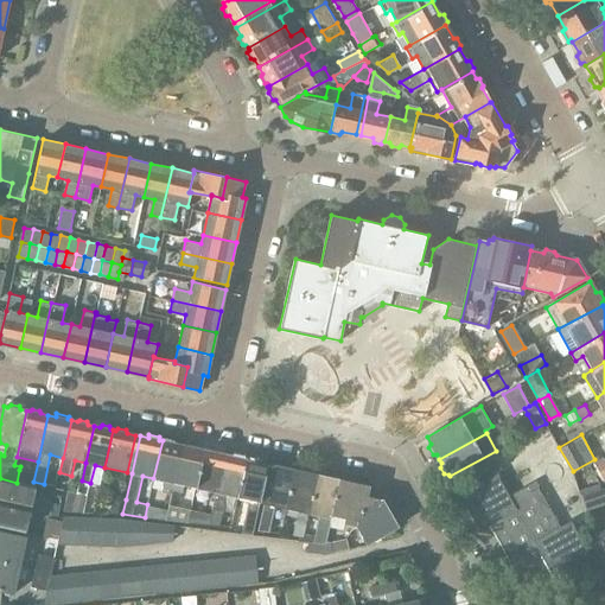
[(172,492),(173,489),(183,445),(173,443),(174,440),(164,438),(163,441),(163,440),(153,478),(164,481),(163,491),(172,492)]
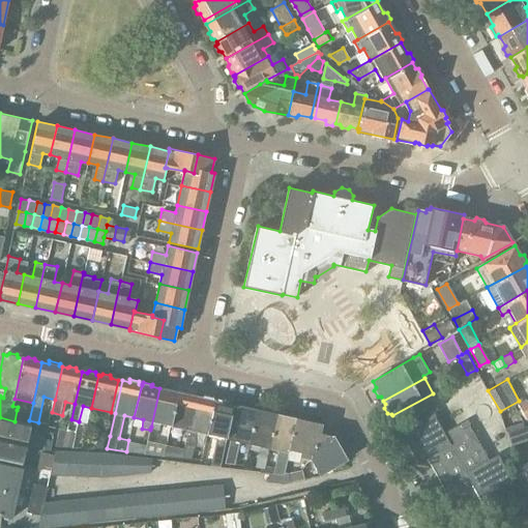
[(171,426),(178,392),(176,392),(176,389),(166,387),(165,389),(159,388),(151,427),(160,429),(162,423),(171,426)]
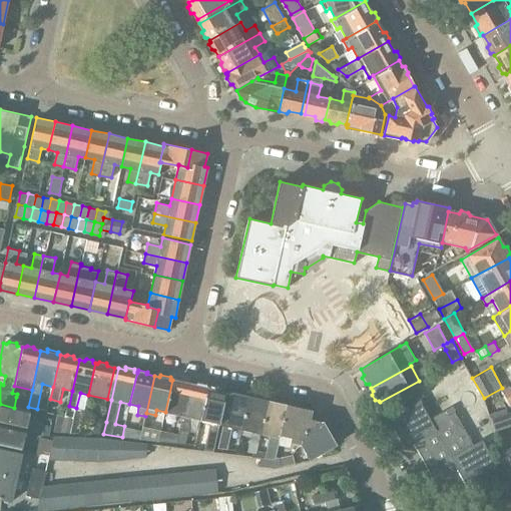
[(172,380),(165,412),(183,416),(190,384),(184,383),(185,381),(174,378),(173,380),(172,380)]
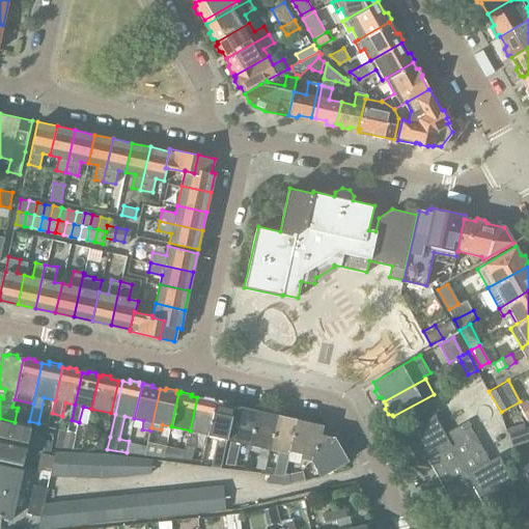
[(207,435),(216,402),(216,401),(213,401),(214,398),(204,396),(203,399),(197,397),(190,430),(186,449),(184,458),(193,460),(198,433),(207,435)]
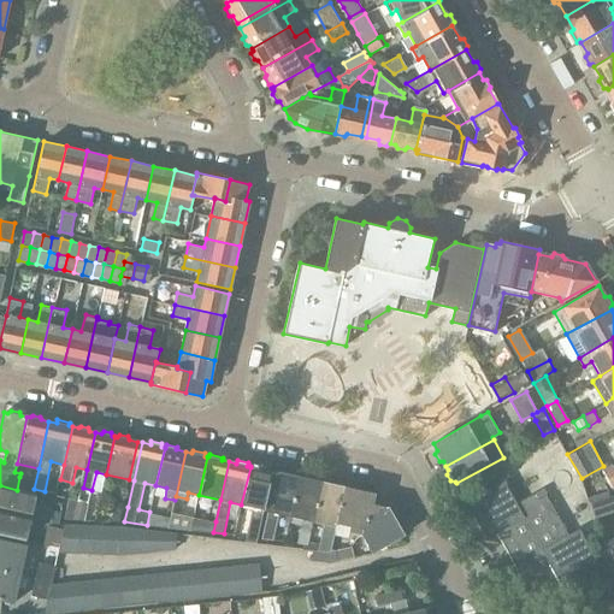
[(257,542),(264,511),(272,472),(264,471),(265,467),(254,464),(253,468),(251,467),(241,505),(254,508),(247,541),(257,542)]
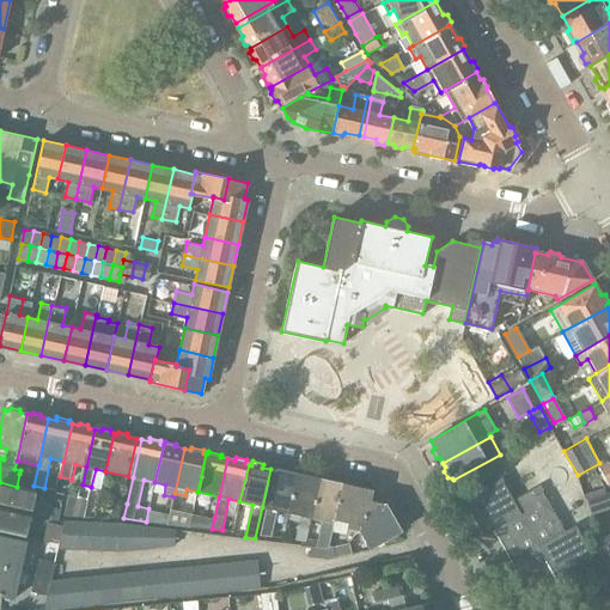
[(609,461),(599,465),(609,482),(609,461)]
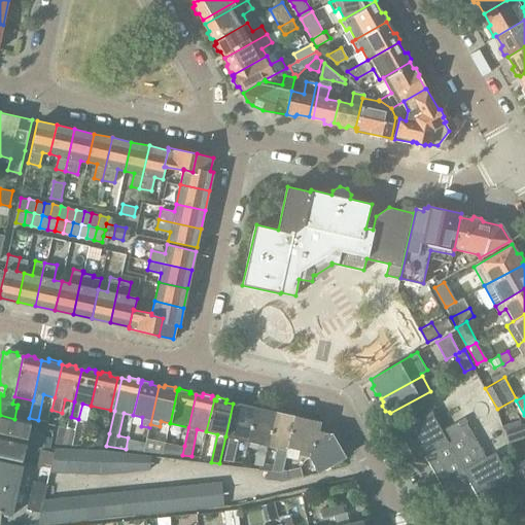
[(249,442),(256,408),(253,408),(253,405),(246,403),(244,406),(237,405),(233,404),(225,436),(230,436),(228,447),(224,460),(234,462),(239,439),(249,442)]
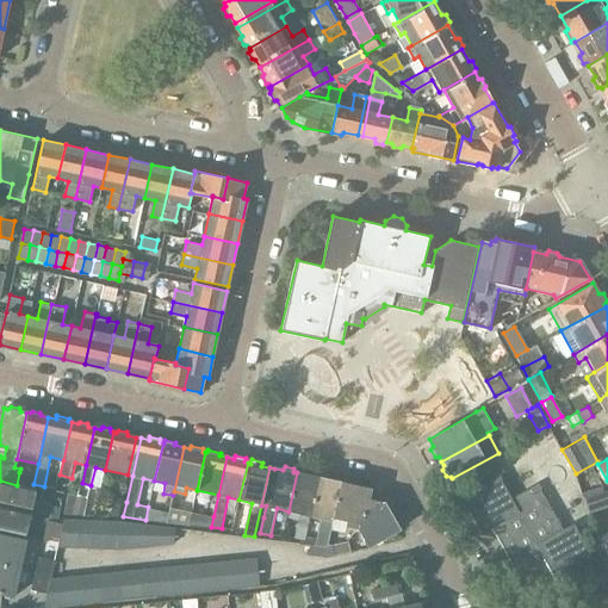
[(310,516),(320,478),(311,476),(309,472),(302,471),(299,473),(297,472),(289,512),(310,516)]
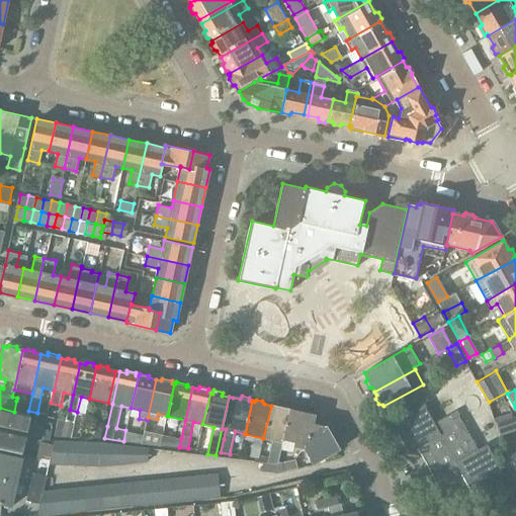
[(14,412),(24,414),(26,403),(16,401),(14,412)]
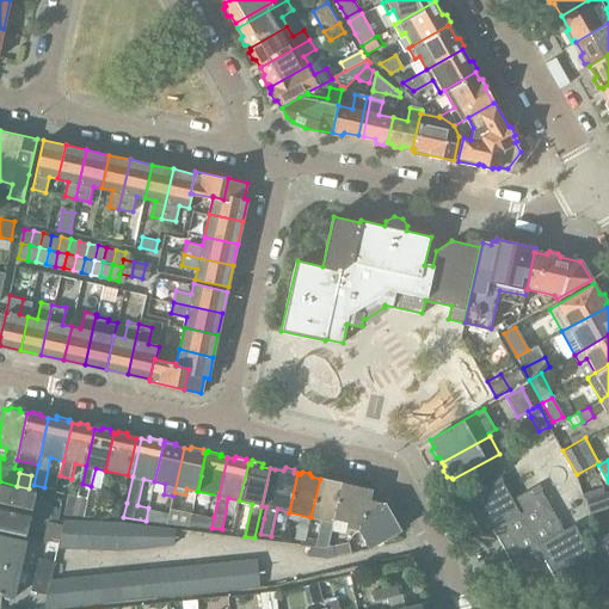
[(499,475),(462,496),(484,534),(493,528),(520,573),(546,559),(559,583),(596,561),(576,523),(565,529),(539,484),(512,498),(499,475)]
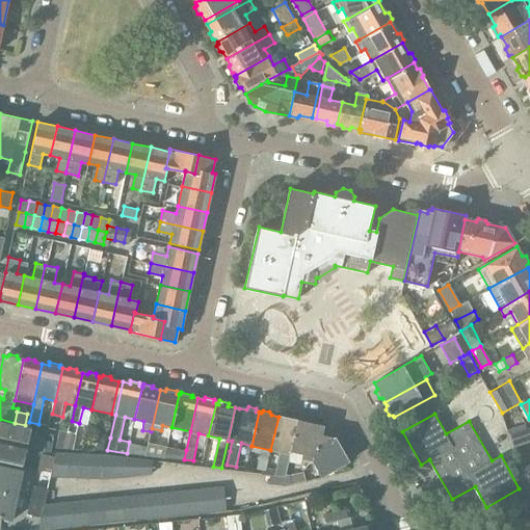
[(291,451),(297,421),(291,419),(291,417),(281,415),(281,417),(279,417),(270,450),(280,452),(276,469),(267,467),(265,474),(270,475),(285,476),(286,474),(290,454),(291,451)]
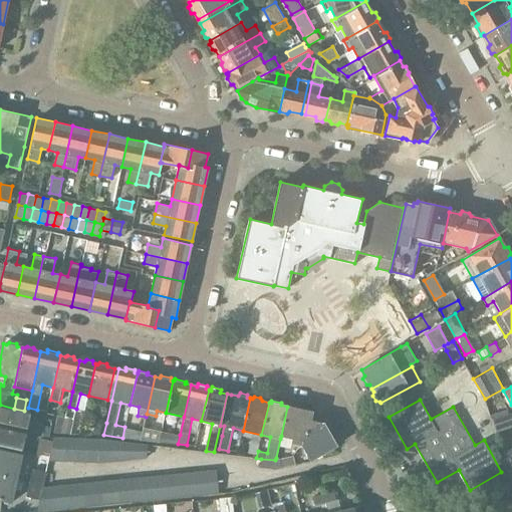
[(0,424),(26,430),(39,433),(39,434),(49,436),(51,426),(41,425),(42,423),(28,421),(30,412),(24,411),(14,409),(0,405),(0,424)]
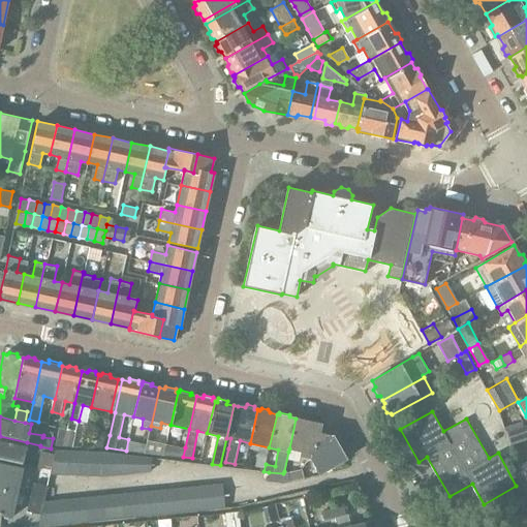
[(320,442),(332,435),(319,433),(321,424),(308,421),(309,419),(299,416),(299,419),(296,419),(289,448),(312,454),(315,441),(320,442)]
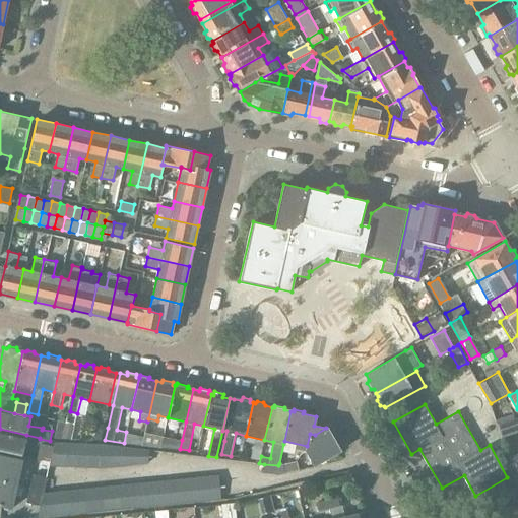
[(57,437),(58,437),(64,437),(65,434),(67,425),(67,422),(61,421),(57,437)]
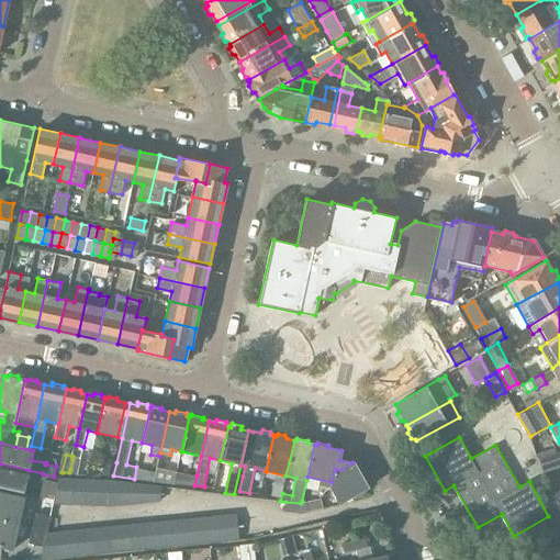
[(69,472),(69,473),(77,474),(81,458),(73,456),(73,459),(70,469),(69,472)]
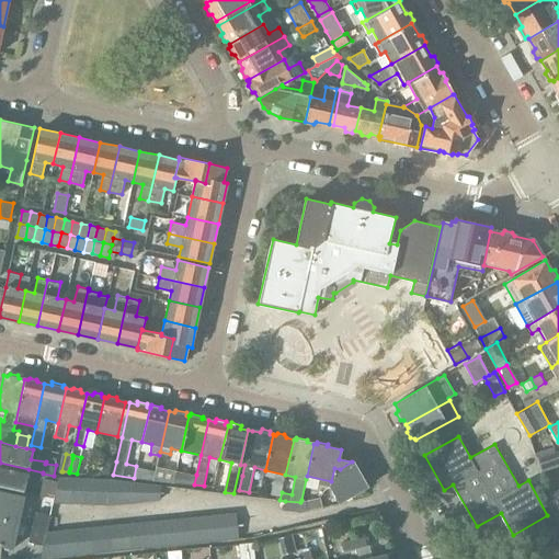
[(109,474),(112,459),(102,457),(99,472),(109,474)]
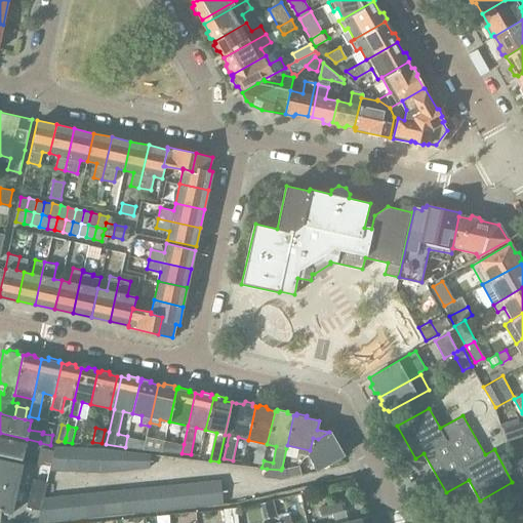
[(344,455),(330,432),(329,432),(318,439),(313,438),(310,450),(309,455),(318,470),(331,463),(332,465),(340,459),(339,457),(344,455)]
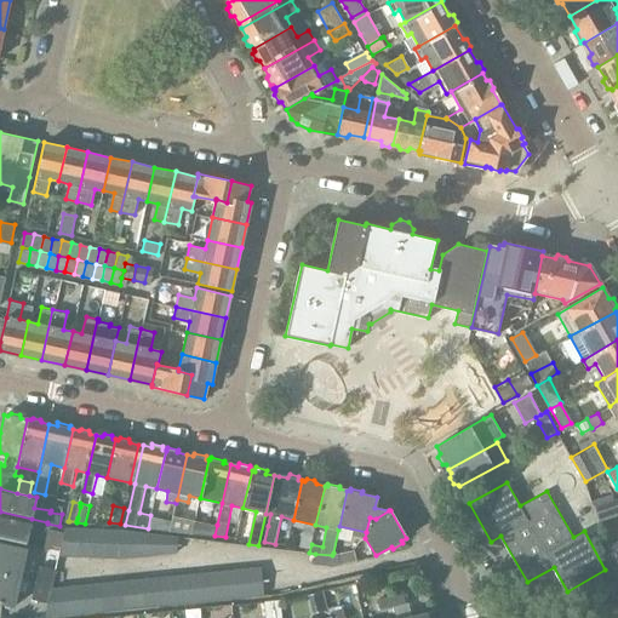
[(32,519),(0,511),(0,536),(27,542),(32,519)]
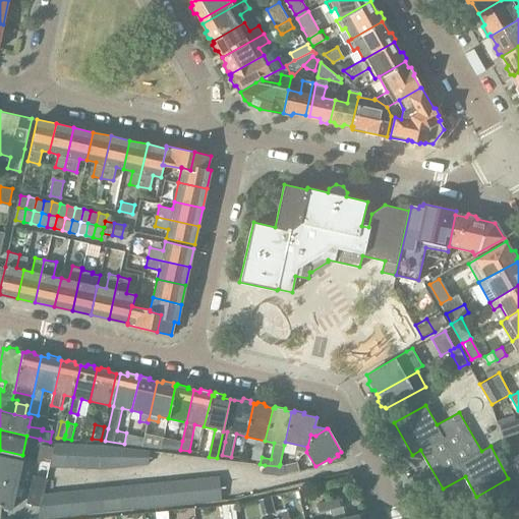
[(124,444),(134,445),(143,446),(145,437),(126,433),(124,444)]
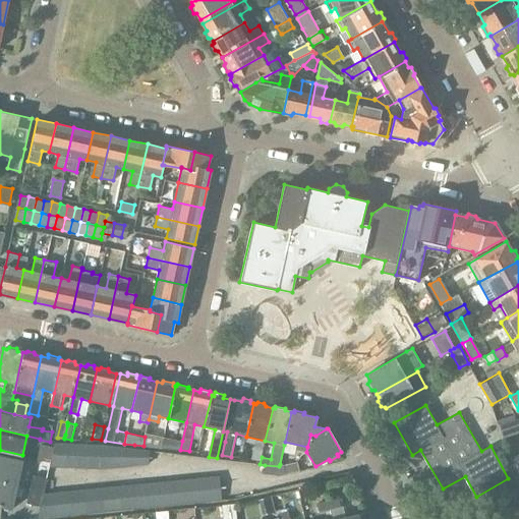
[(146,433),(145,437),(143,446),(161,448),(164,437),(146,433)]
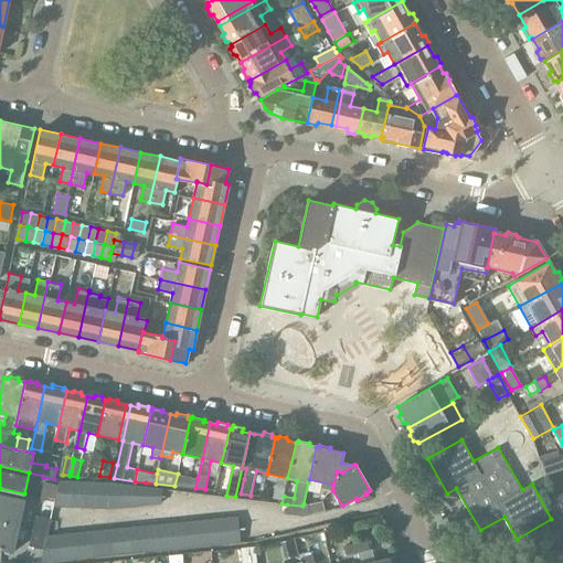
[(174,486),(186,488),(195,488),(198,478),(178,474),(174,486)]
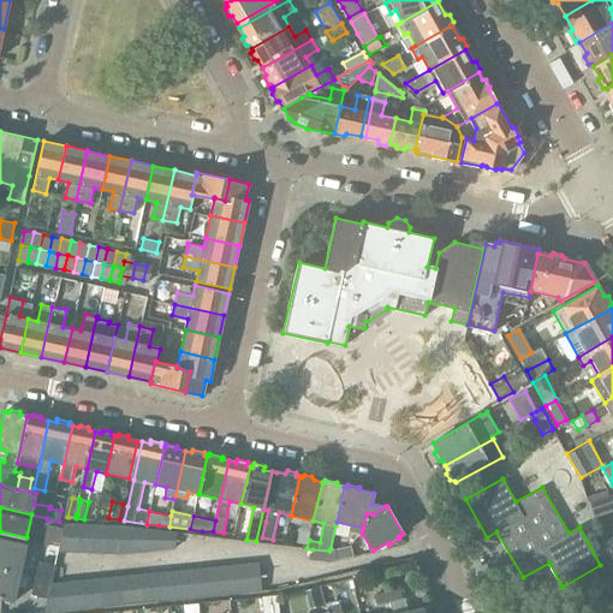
[(43,541),(60,546),(65,528),(48,523),(43,541)]
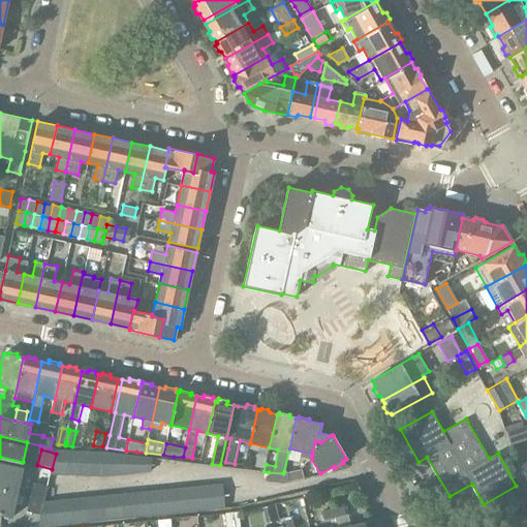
[(52,473),(64,473),(67,450),(57,450),(56,454),(52,469),(52,473)]
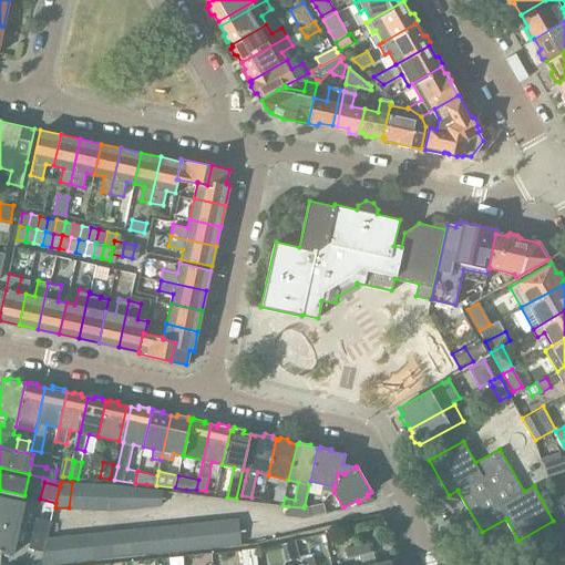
[(82,509),(85,483),(72,482),(69,507),(82,509)]
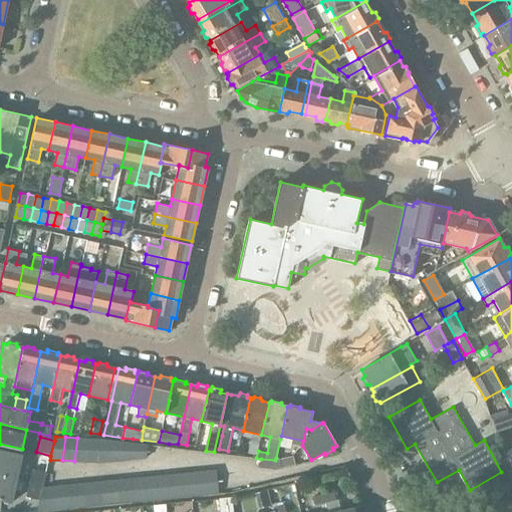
[(87,461),(89,439),(77,438),(74,461),(87,461)]
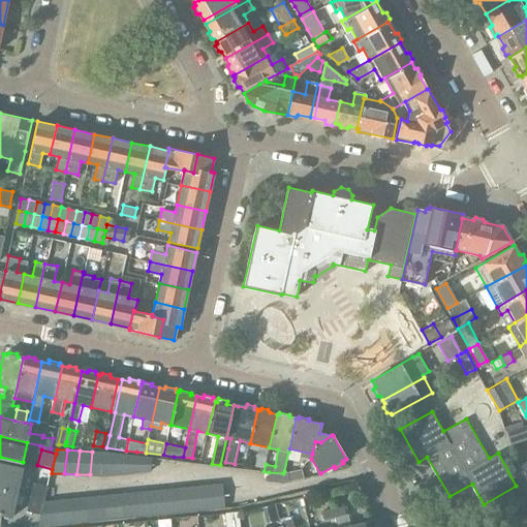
[(90,474),(102,475),(105,452),(102,452),(92,452),(90,474)]
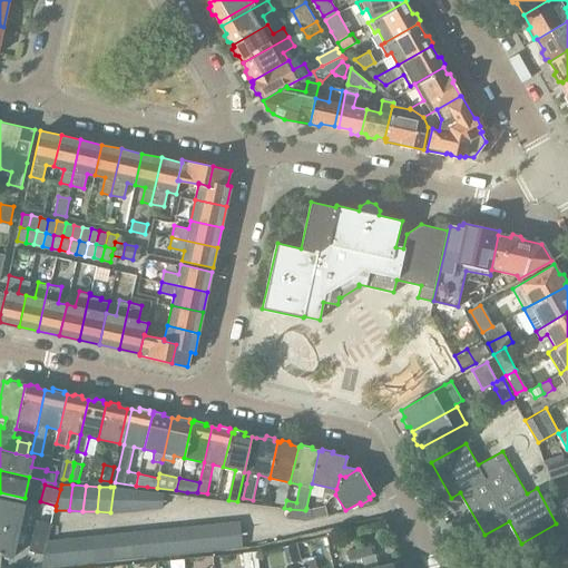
[(126,510),(128,489),(114,487),(110,512),(126,510)]
